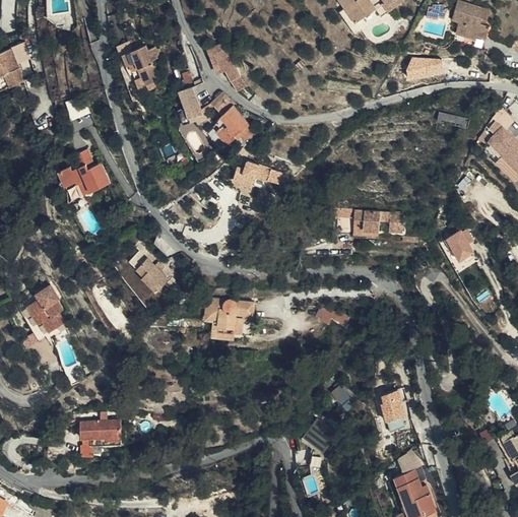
[(390,15),(379,0),(378,0),(370,0),(363,6),(358,0),(337,0),(334,3),(354,30),(373,15),(380,23),(390,15)]
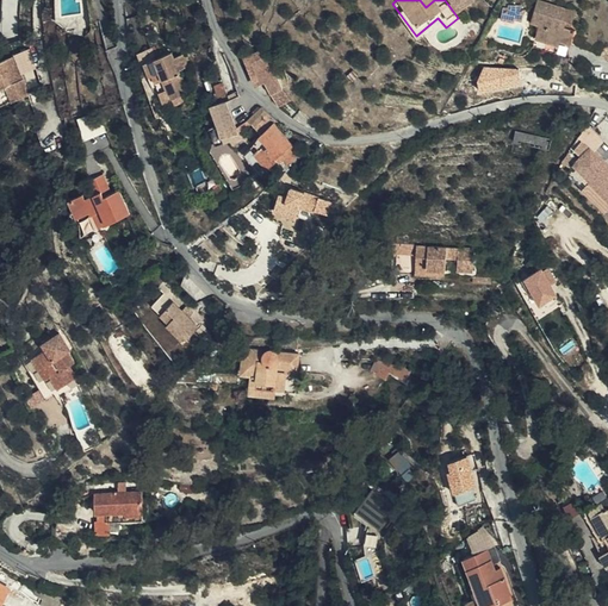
[(469,0),(445,0),(458,18),(473,5),(469,0)]
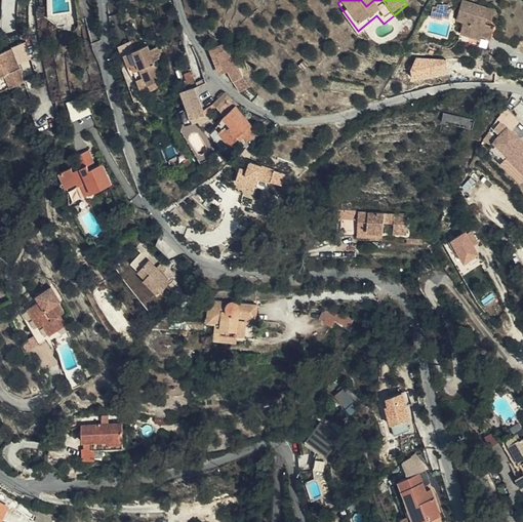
[(456,34),(486,41),(489,31),(487,31),(482,30),(484,23),(489,24),(492,13),(460,3),(455,19),(459,21),(456,34)]
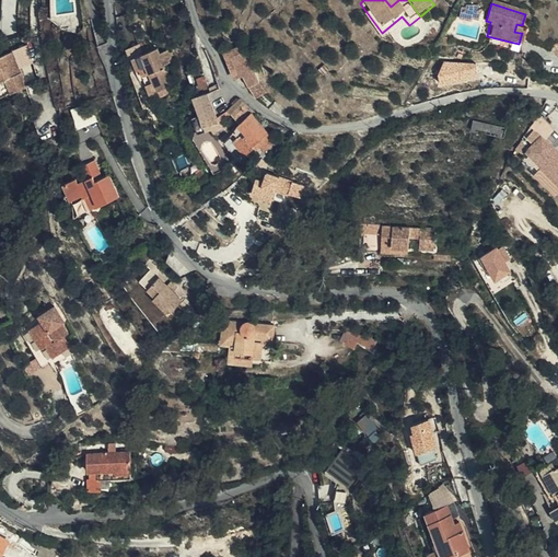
[(469,31),(476,33),(477,24),(458,21),(457,30),(469,33),(469,31)]
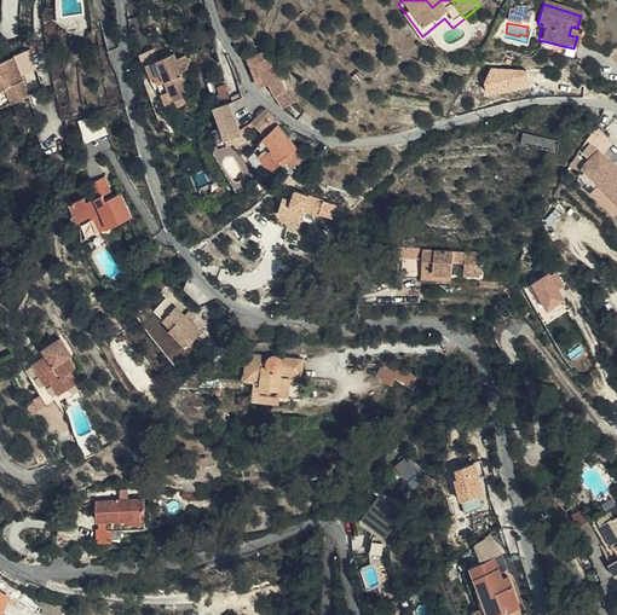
[(560,53),(571,56),(574,48),(538,40),(535,50),(560,53)]
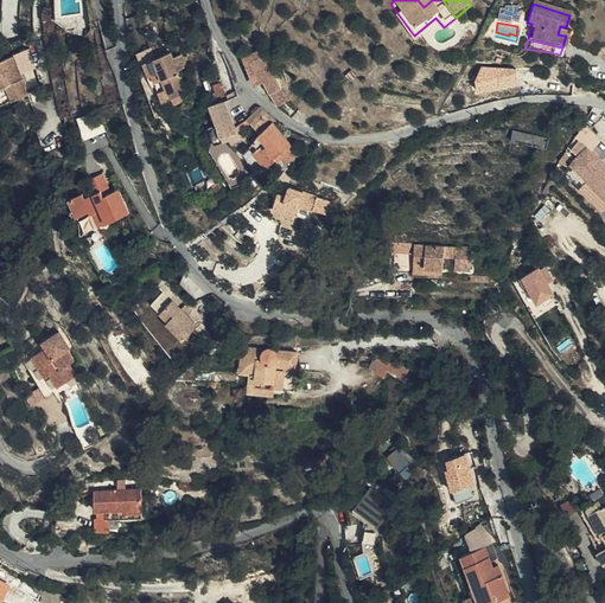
[(514,49),(492,47),(491,53),(510,59),(514,49)]
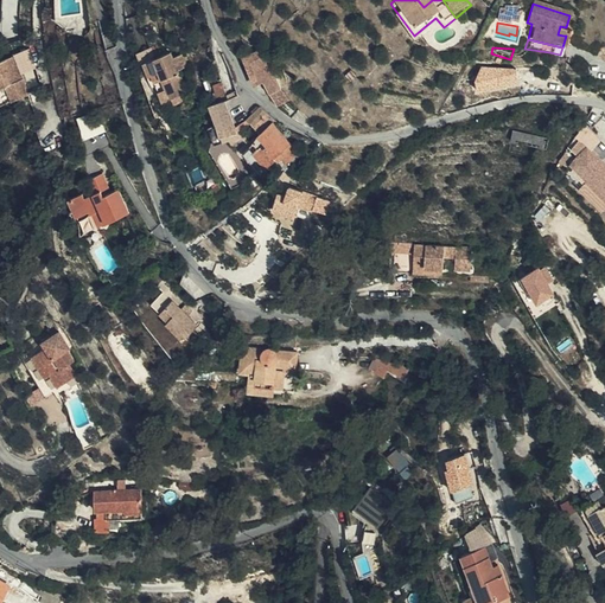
[(258,49),(240,57),(254,78),(258,76),(263,90),(274,85),(258,49)]
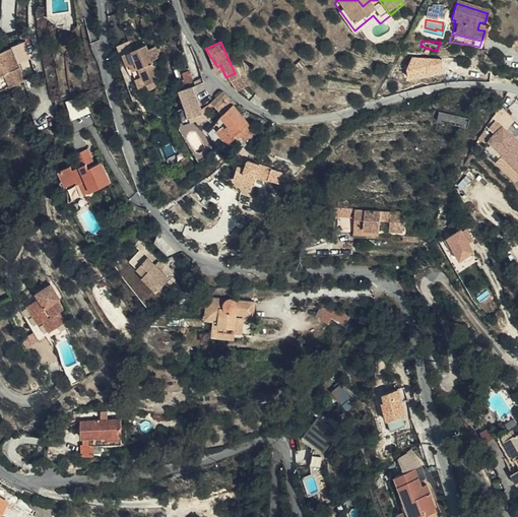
[(126,68),(127,68),(134,65),(144,87),(149,85),(156,82),(158,81),(150,63),(145,52),(143,47),(122,56),(126,68)]
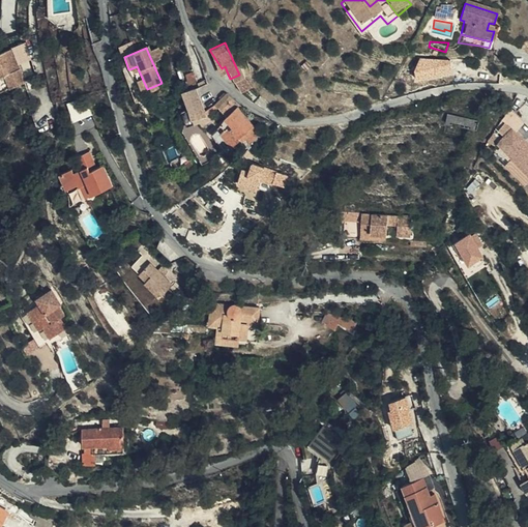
[(156,49),(148,53),(153,64),(162,60),(156,49)]
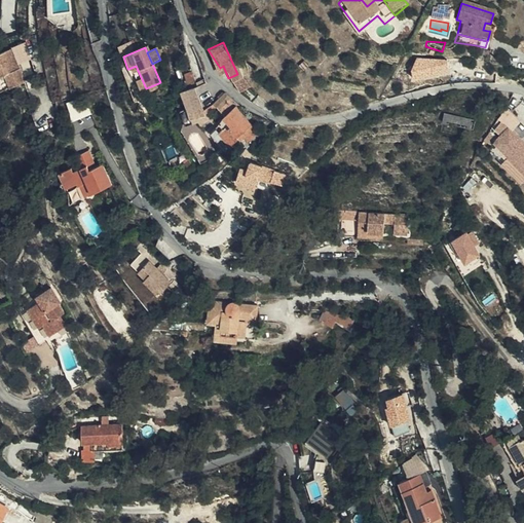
[(0,89),(24,83),(12,49),(0,52),(0,89)]
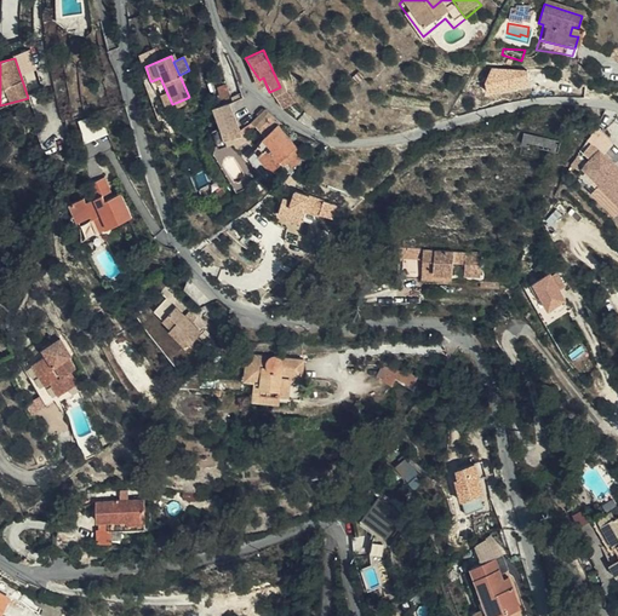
[(527,88),(526,68),(485,70),(487,91),(527,88)]
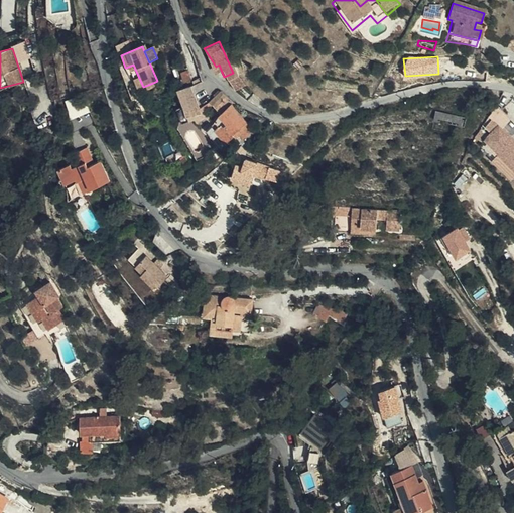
[(133,65),(126,68),(135,90),(143,87),(133,65)]
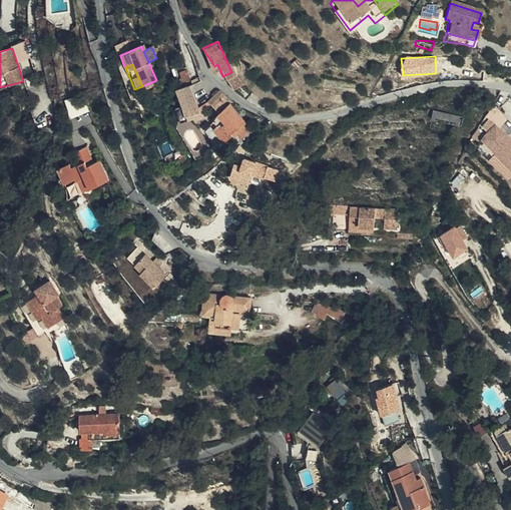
[(207,99),(205,96),(198,79),(190,83),(184,68),(178,70),(180,76),(178,77),(182,85),(173,88),(181,106),(187,104),(189,109),(197,107),(197,104),(207,99)]
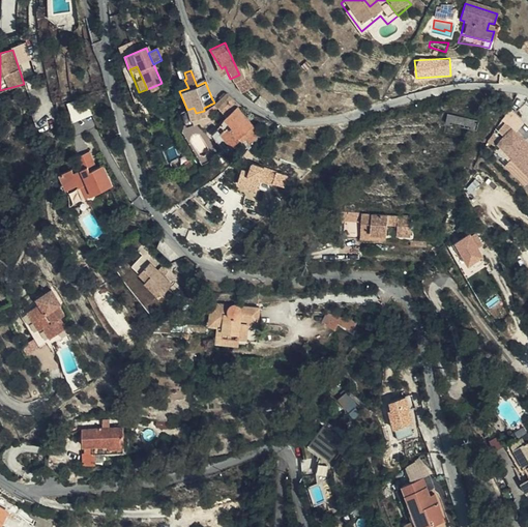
[(240,89),(245,83),(239,75),(230,79),(240,89)]
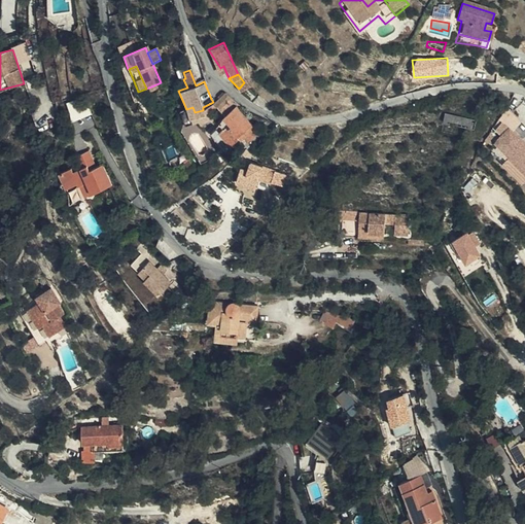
[(159,83),(151,86),(159,107),(167,104),(159,83)]
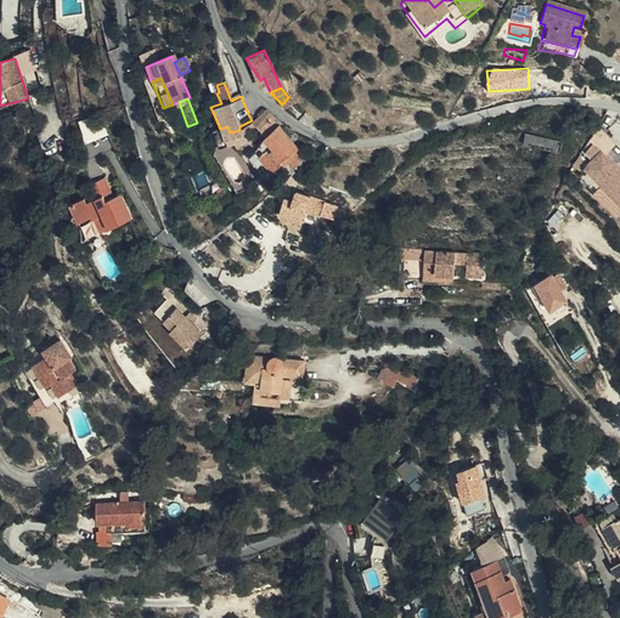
[(276,123),(280,120),(268,107),(254,113),(249,117),(252,120),(264,135),(263,136),(265,139),(248,154),(266,175),(286,158),(298,147),(276,123)]
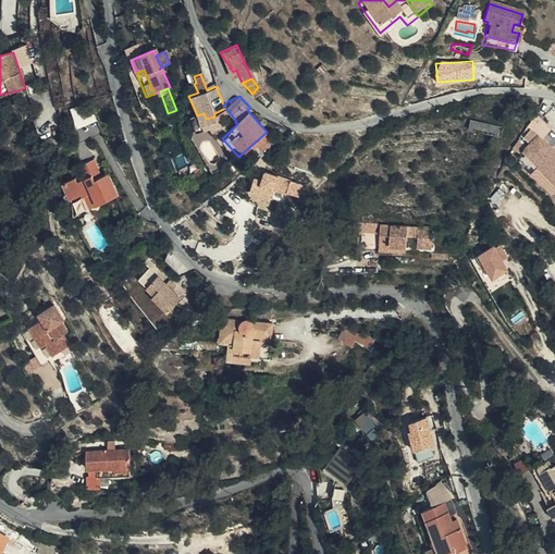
[(88,103),(70,109),(75,128),(94,123),(88,103)]
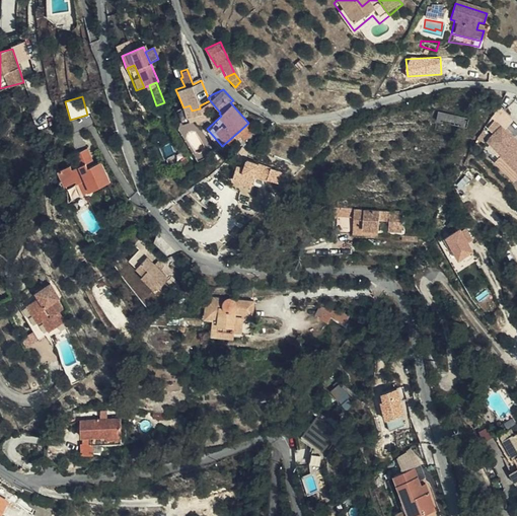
[(516,180),(516,140),(505,130),(513,122),(500,108),(484,126),(493,135),(486,142),(500,156),(494,162),(515,182),(516,180)]
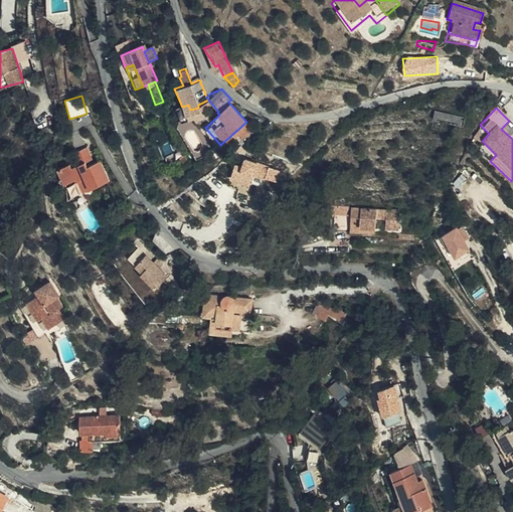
[(250,127),(246,122),(236,131),(240,135),(250,127)]
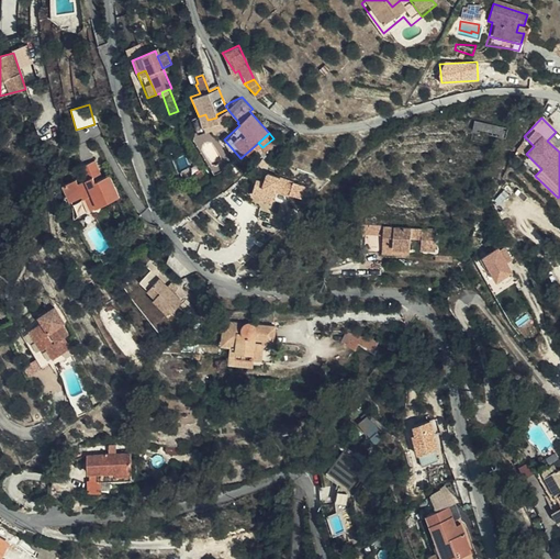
[(74,204),(77,203),(84,201),(89,213),(110,204),(100,180),(91,183),(85,167),(75,171),(79,182),(67,187),(66,185),(54,189),(60,205),(73,202),(74,204)]
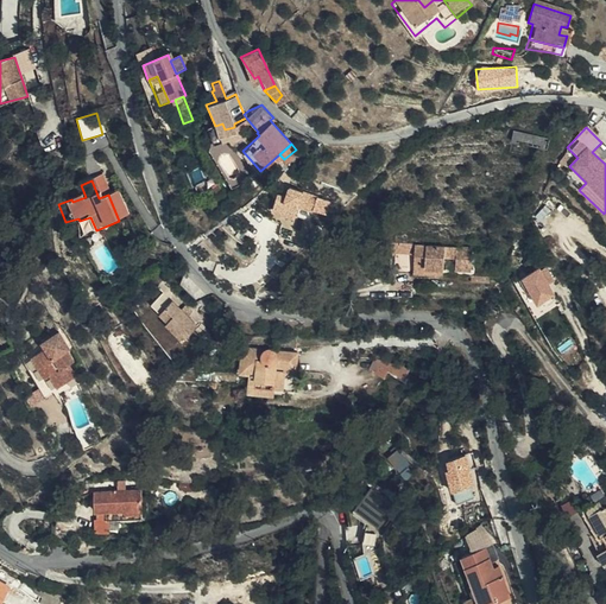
[(316,211),(327,215),(332,202),(301,191),(298,202),(317,209),(316,211)]
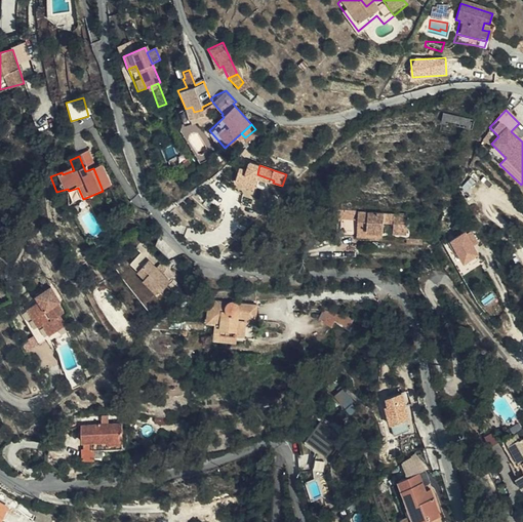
[(78,188),(72,190),(76,202),(83,199),(78,188)]
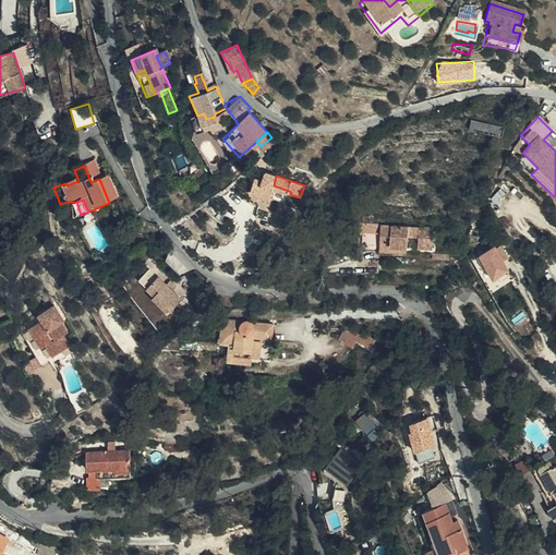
[(355,228),(352,255),(372,257),(373,246),(384,249),(384,252),(400,255),(401,242),(413,243),(412,255),(426,257),(427,237),(355,228)]
